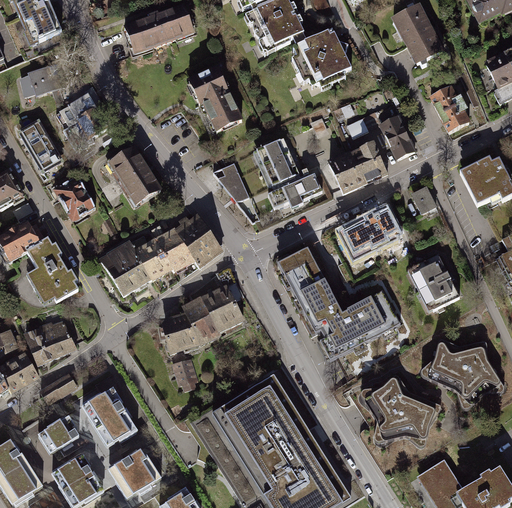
[(61,29),(48,0),(9,0),(10,1),(12,0),(25,32),(23,32),(29,47),(39,43),(38,40),(61,29)]
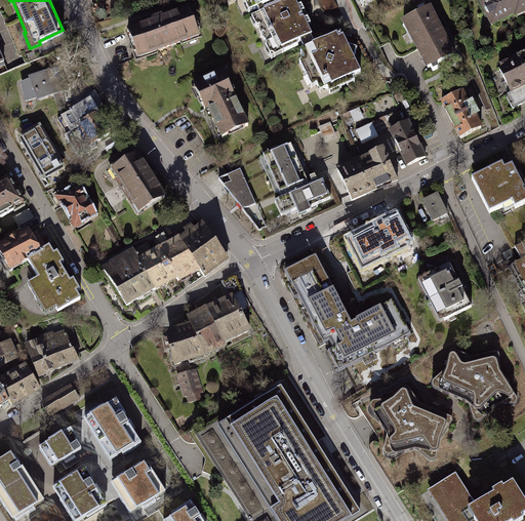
[(265,0),(257,4),(259,9),(256,11),(261,21),(259,22),(259,28),(260,33),(265,38),(269,41),(271,40),(275,49),(283,45),(284,48),(297,41),(296,39),(299,37),(310,32),(312,31),(307,22),(309,21),(307,15),(305,16),(300,9),(304,7),(300,2),(298,3),(296,0),(281,0),(272,4),(270,0),(265,0)]
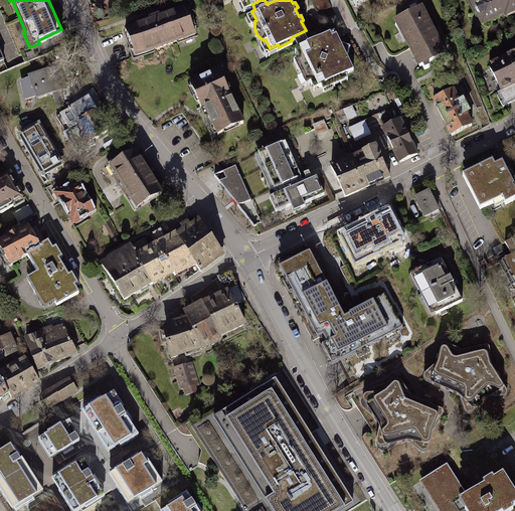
[(474,0),(484,20),(514,5),(514,0),(474,0)]
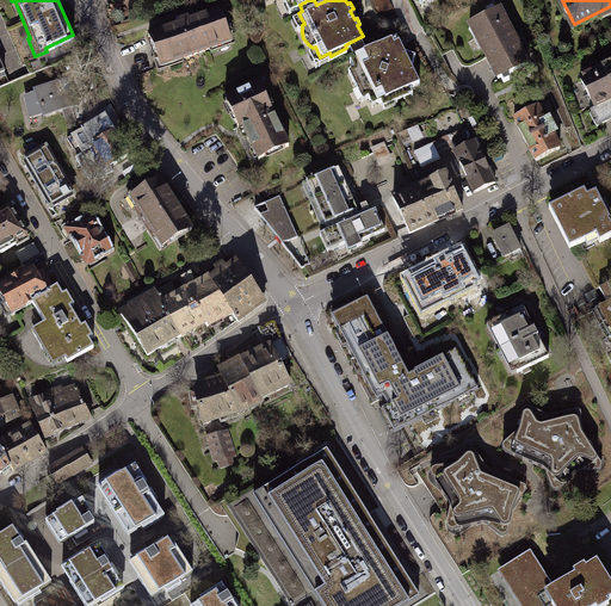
[(179,20),(149,31),(160,62),(232,36),(220,5),(189,17),(187,13),(178,17),(179,20)]
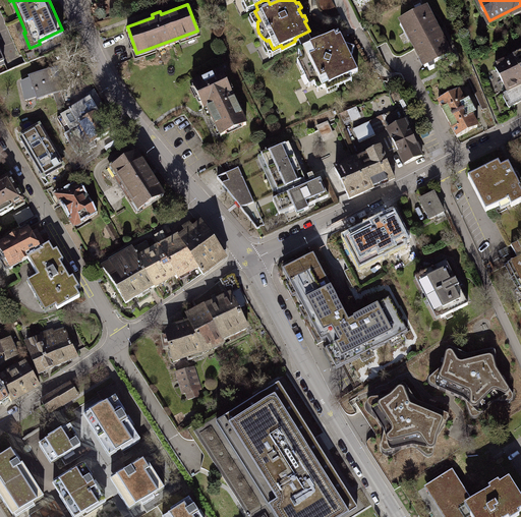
[(427,5),(399,19),(423,65),(433,61),(452,51),(427,5)]
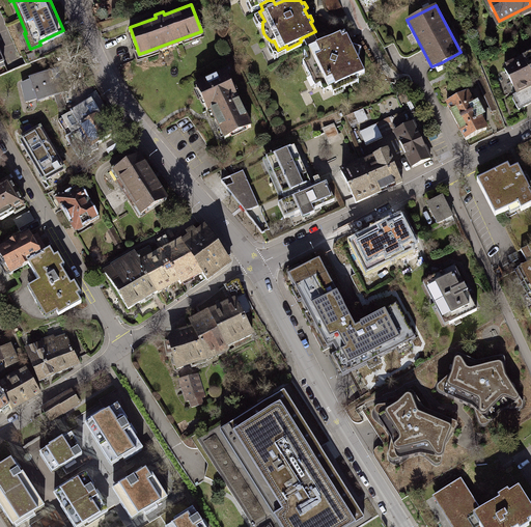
[(307,46),(304,48),(308,57),(305,59),(311,73),(314,71),(319,81),(324,89),(331,85),(341,80),(343,83),(356,77),(355,74),(364,68),(357,54),(361,44),(351,40),(343,28),(317,40),(313,32),(303,37),(307,46)]
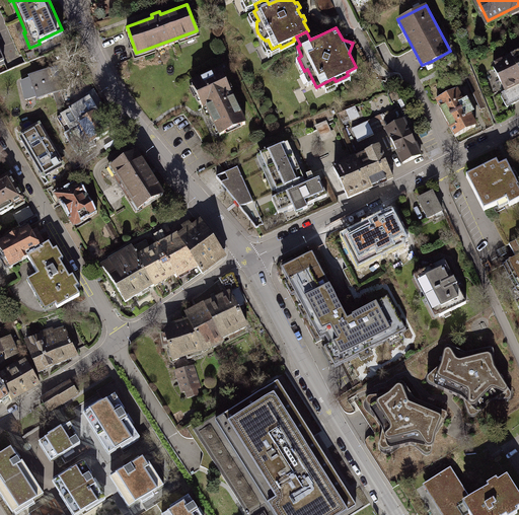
[(518,48),(509,54),(518,72),(518,48)]
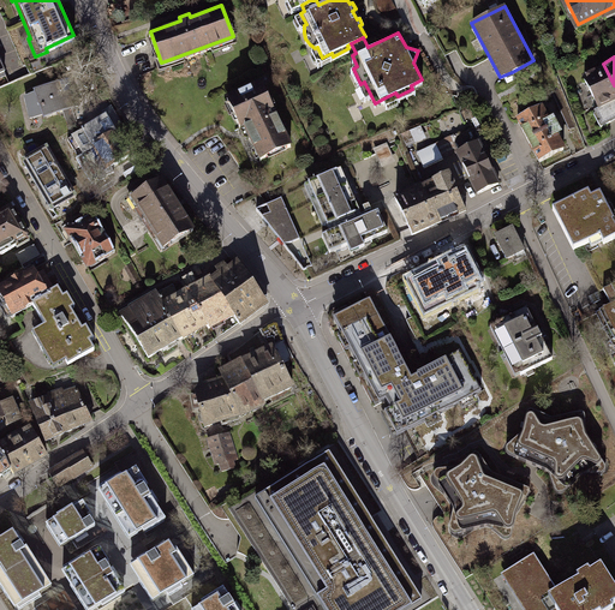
[(614,115),(614,85),(603,64),(583,75),(598,103),(591,107),(601,123),(614,115)]
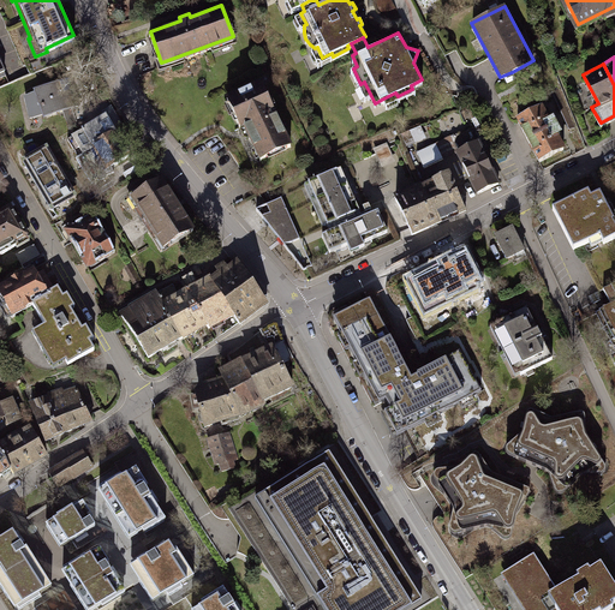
[(36,89),(25,93),(30,113),(43,109),(45,113),(79,101),(70,75),(36,87),(36,89)]
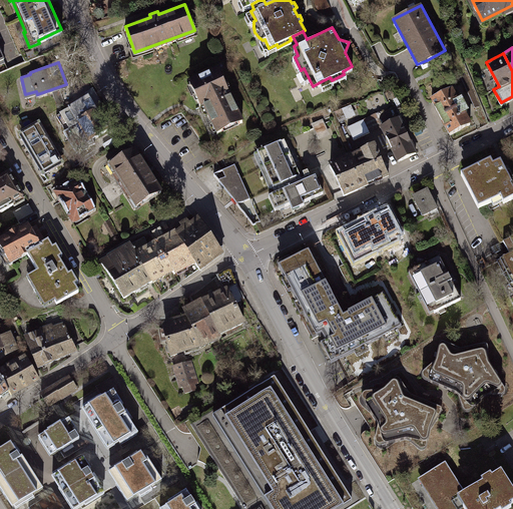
[(217,66),(189,80),(200,103),(203,102),(216,130),(242,118),(217,66)]
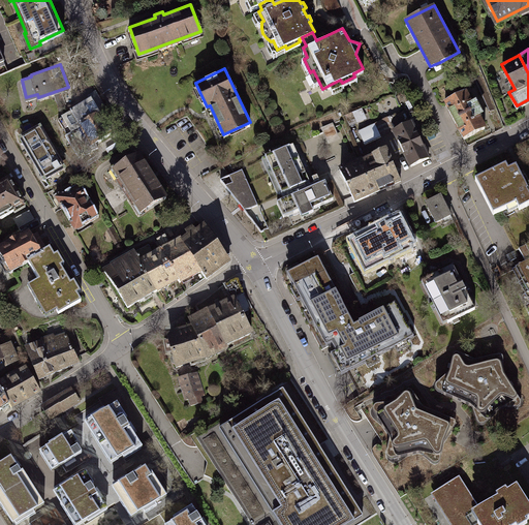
[(480,73),(475,75),(489,106),(495,104),(480,73)]
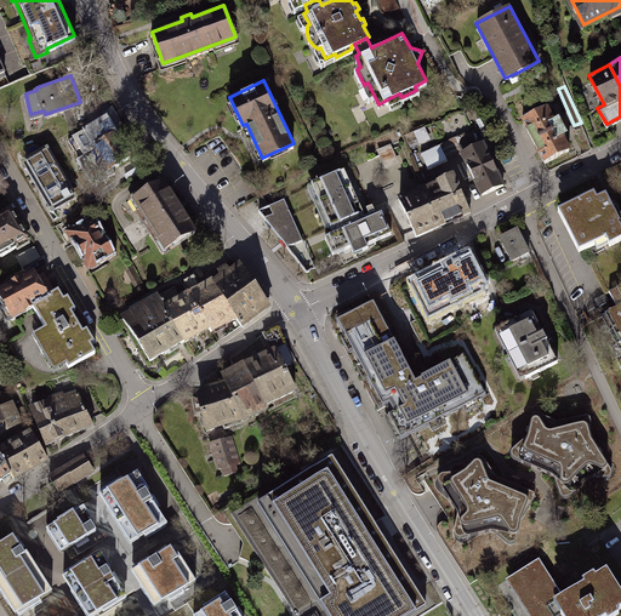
[(123,119),(113,104),(103,110),(106,113),(113,125),(123,119)]
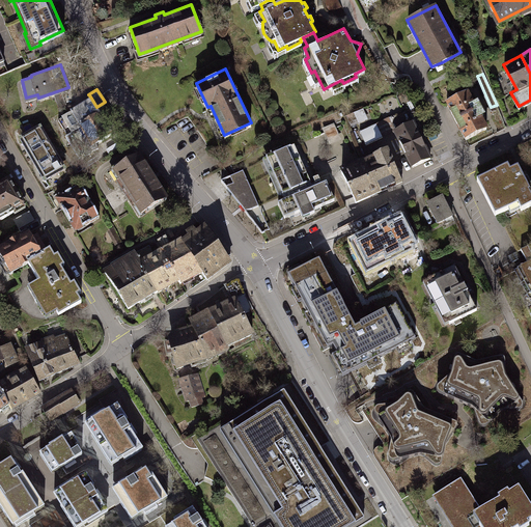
[(467,89),(446,100),(466,139),(487,127),(480,113),(483,111),(477,100),(474,101),(467,89)]
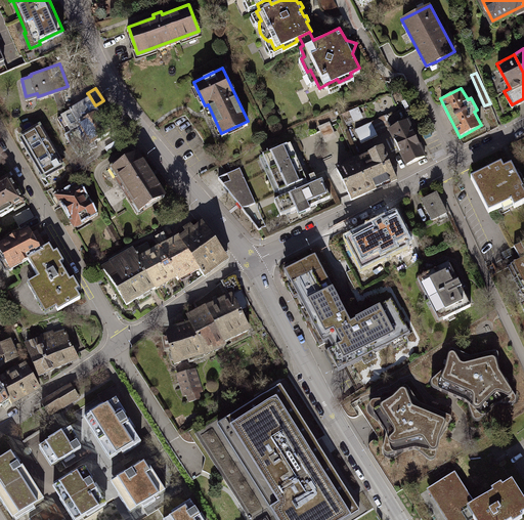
[(95,105),(89,95),(61,113),(70,126),(79,121),(92,141),(94,140),(111,129),(95,105)]
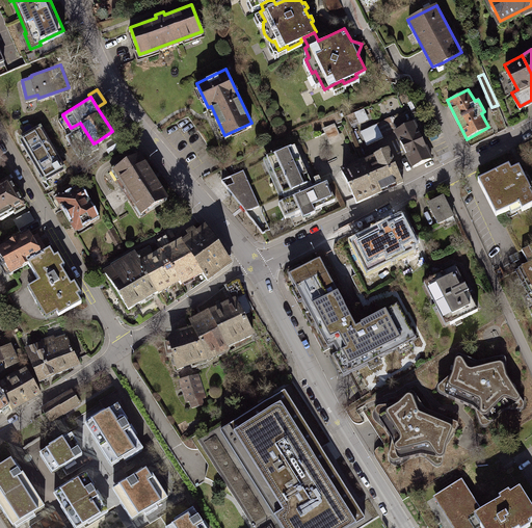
[(364,104),(347,112),(351,122),(369,114),(364,104)]
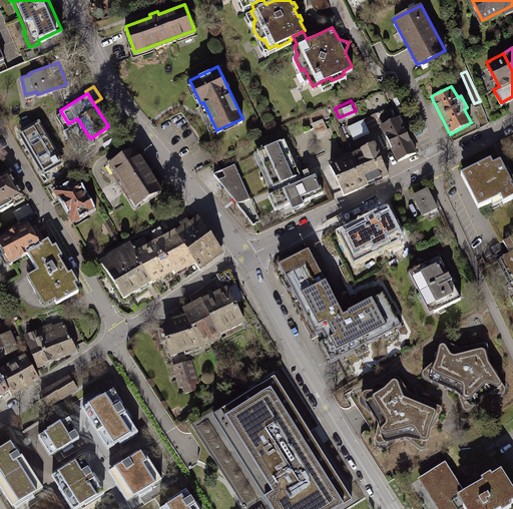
[(354,135),(381,122),(400,113),(394,101),(348,123),(354,135)]
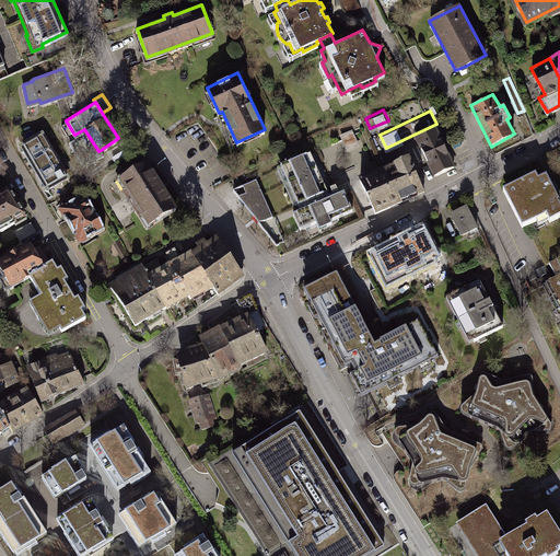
[(66,120),(61,124),(71,139),(69,140),(84,165),(103,153),(101,150),(98,151),(84,129),(74,135),(66,120)]
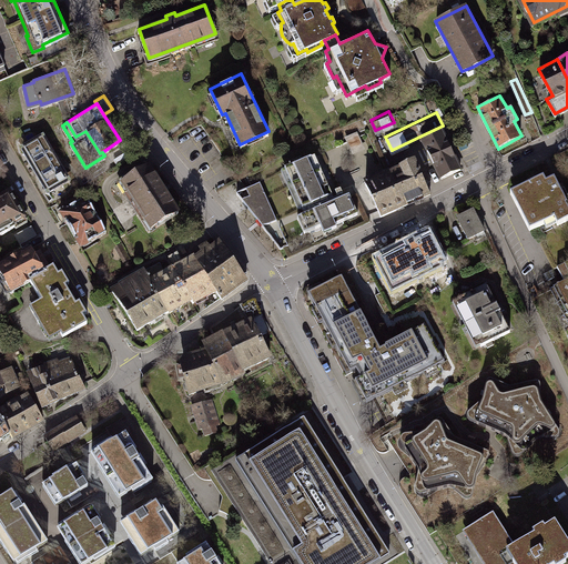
[(443,126),(422,136),(442,175),(462,165),(443,126)]
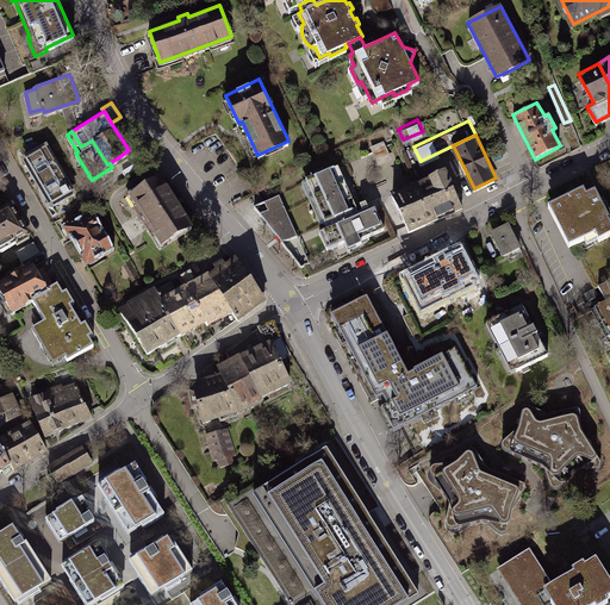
[(383,137),(369,143),(379,162),(392,156),(383,137)]
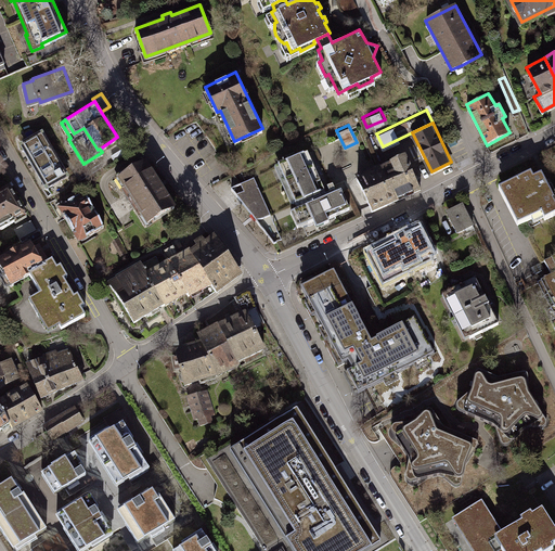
[(41,131),(24,141),(38,167),(56,156),(41,131)]
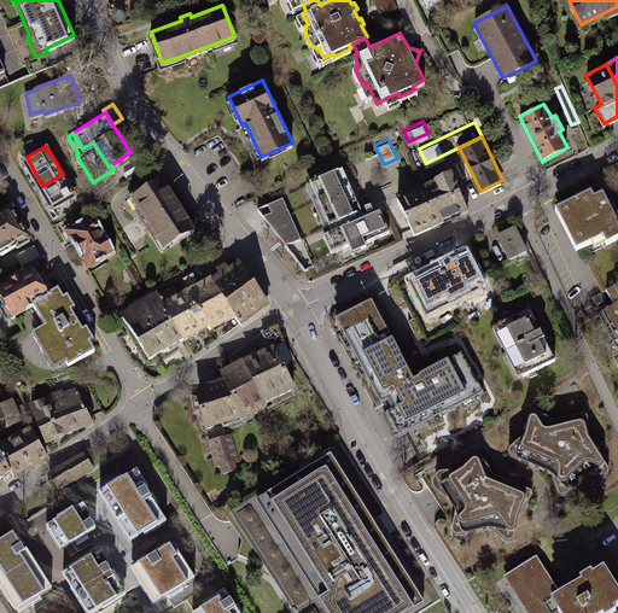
[(309,180),(328,225),(348,216),(354,212),(361,210),(343,165),(333,169),(327,171),(309,180)]
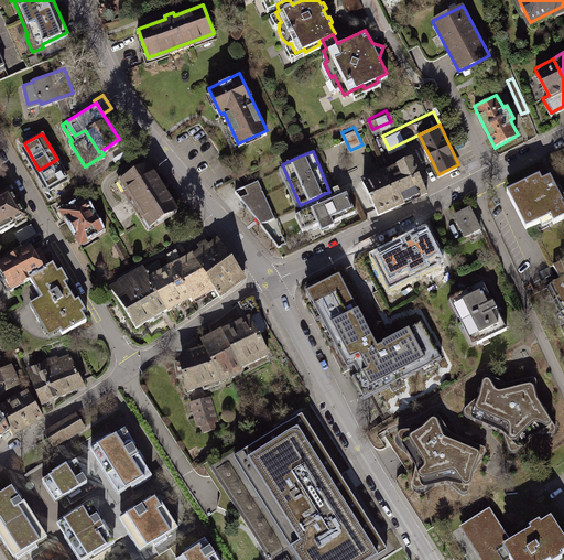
[(426,190),(411,157),(387,168),(402,201),(426,190)]
